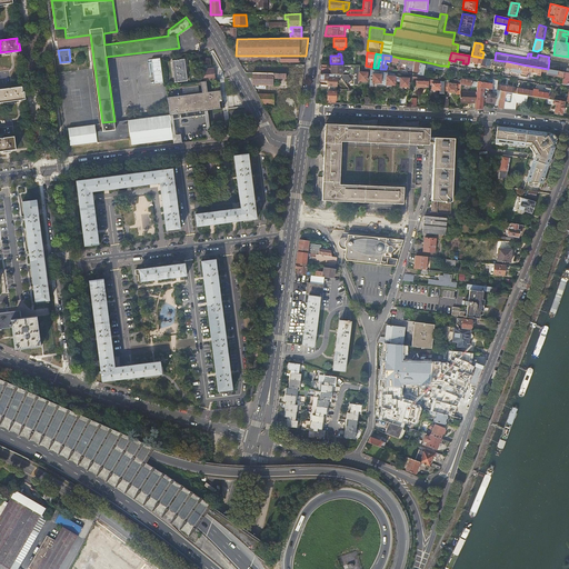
[(471,56),(469,56),(468,63),(473,65),(473,61),(476,62),(475,65),(478,65),(478,62),(480,63),(480,67),(486,68),(486,63),(487,58),(482,58),(471,56)]
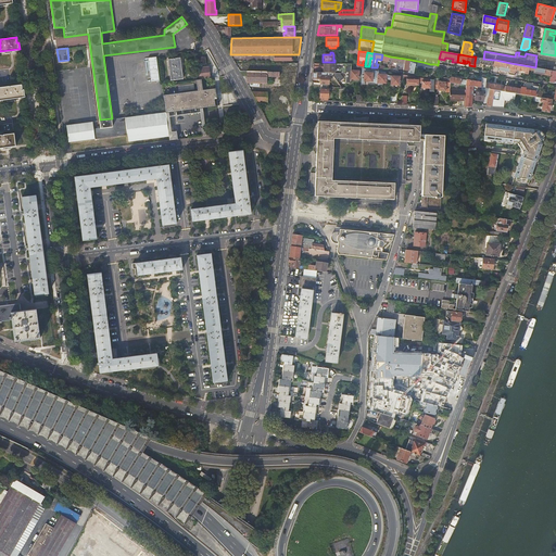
[(160,80),(158,57),(148,58),(149,60),(144,60),(146,71),(150,70),(151,81),(160,80)]
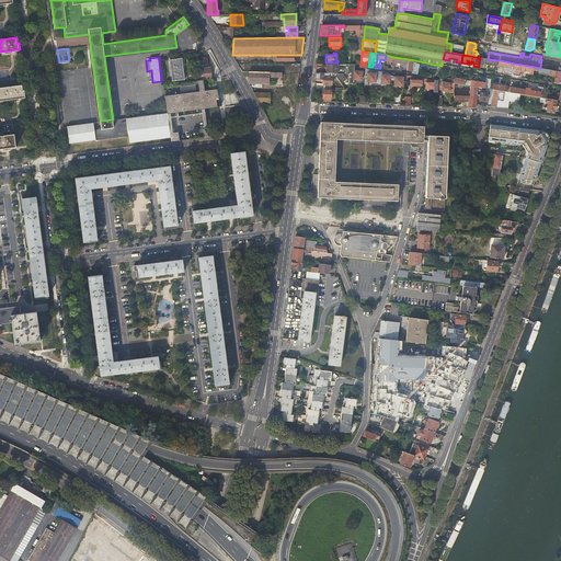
[(488,59),(480,57),(479,63),(479,67),(483,67),(484,64),(496,66),(497,60),(488,59)]
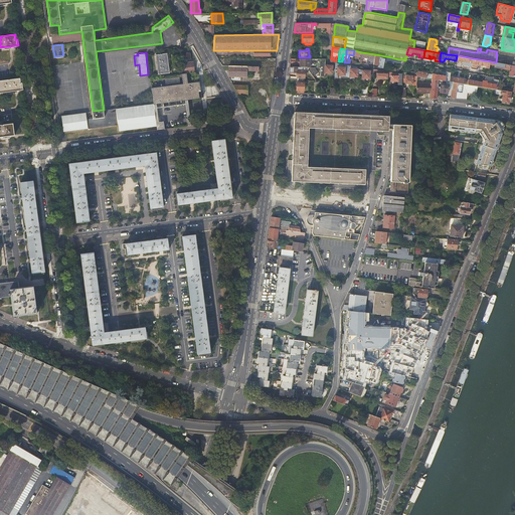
[(167,53),(156,54),(159,74),(170,72),(167,53)]
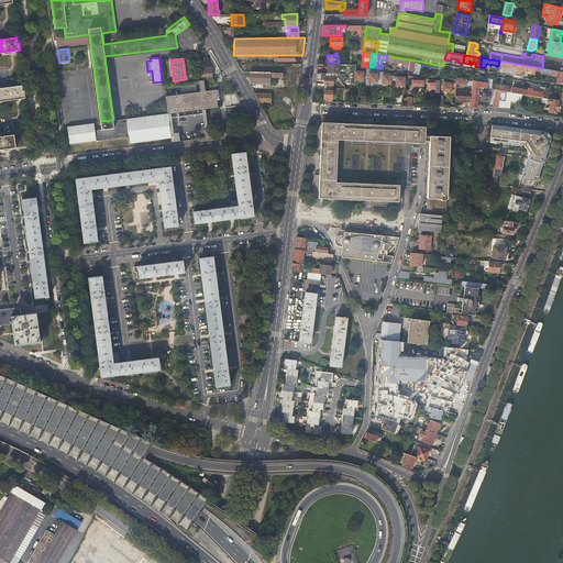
[(410,59),(403,58),(401,64),(401,66),(403,66),(409,67),(409,65),(410,59)]
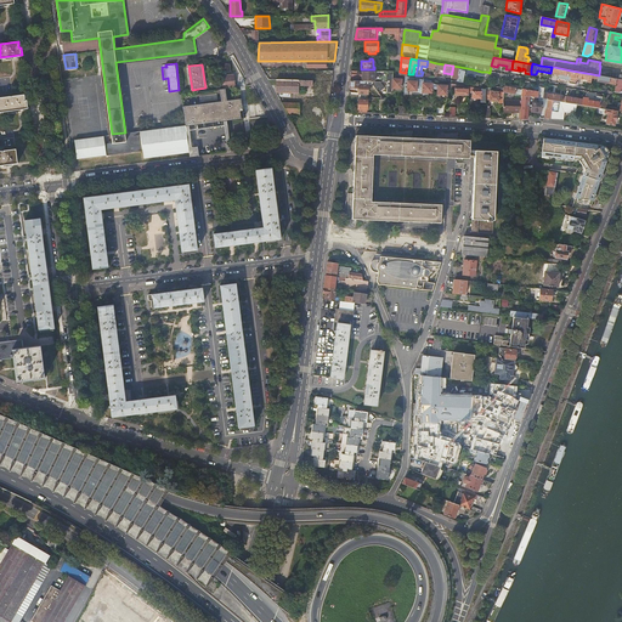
[(475,75),(485,77),(485,72),(481,72),(473,69),(453,66),(452,72),(452,74),(451,78),(457,79),(456,82),(463,83),(464,75),(475,77),(475,75)]
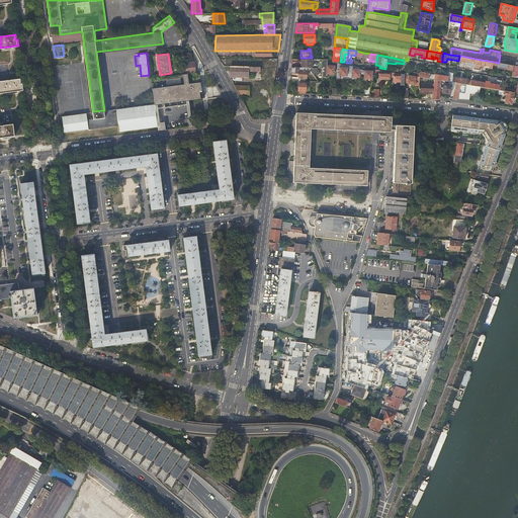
[(473,69),(476,59),(461,56),(459,56),(458,61),(465,63),(464,68),(473,69)]
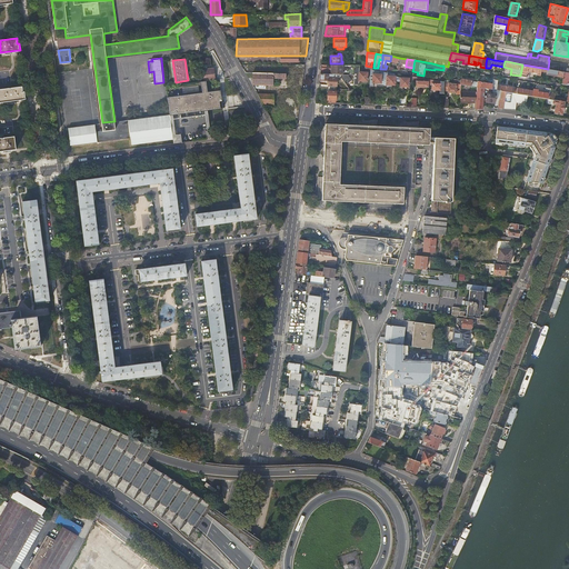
[(205,66),(207,78),(216,77),(215,65),(205,66)]
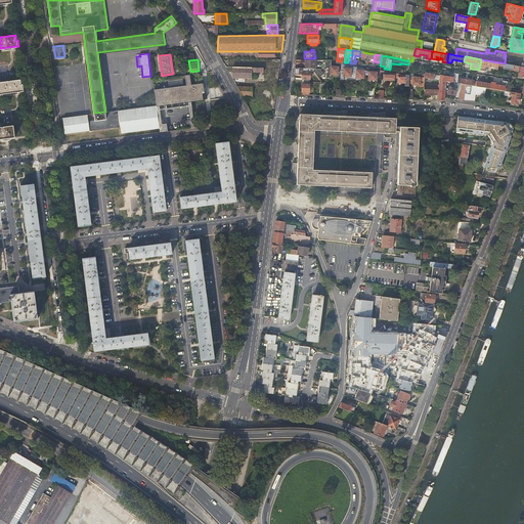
[(320,69),(325,70),(325,59),(324,59),(304,59),(296,59),(295,68),(310,69),(320,69)]
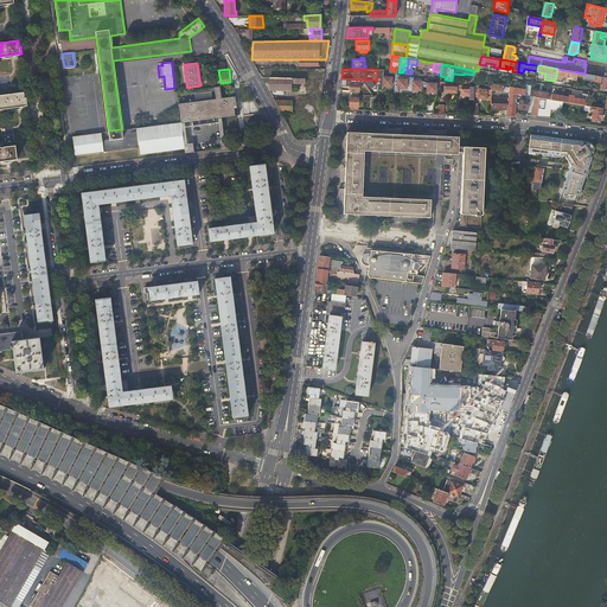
[(383,69),(378,69),(377,69),(377,81),(377,90),(382,90),(382,85),(391,87),(391,77),(387,77),(384,77),(383,77),(383,69)]
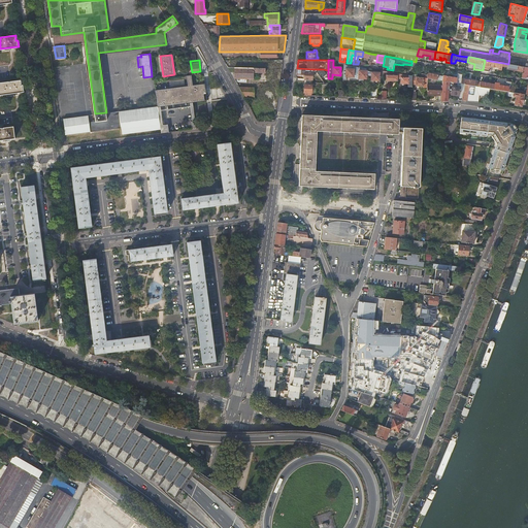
[(502,66),(503,63),(485,60),(483,70),(489,71),(490,66),(498,67),(498,69),(501,70),(502,66)]
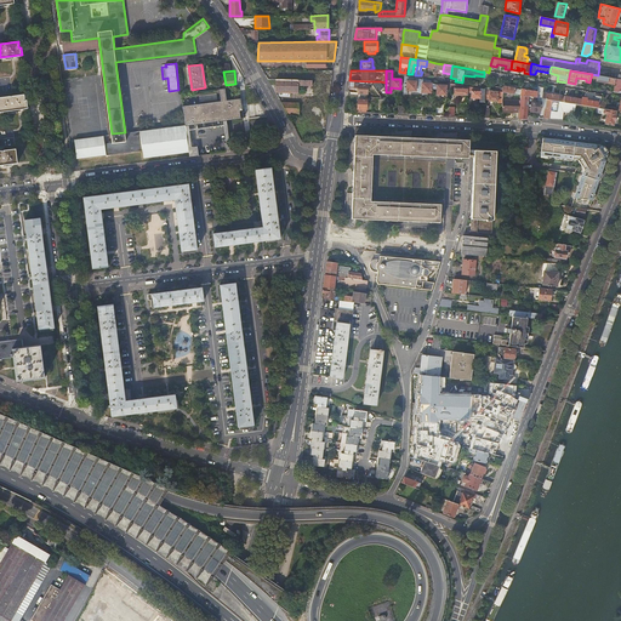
[(615,79),(604,77),(598,75),(592,74),(591,78),(597,79),(596,81),(615,85),(615,79)]
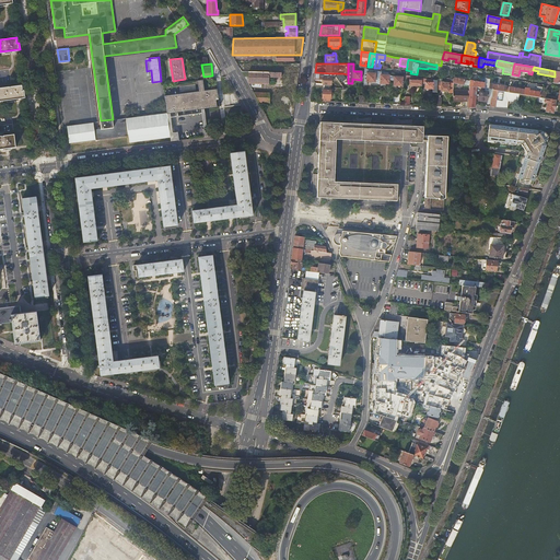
[(377,83),(377,71),(366,69),(364,69),(364,81),(374,82),(374,83),(377,83)]
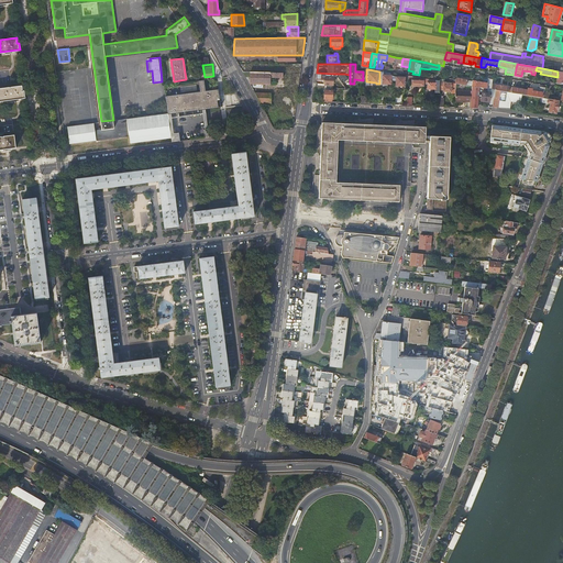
[(296,85),(297,74),(279,73),(266,73),(250,72),(250,84),(261,84),(271,84),(271,77),(285,77),(285,85),(296,85)]
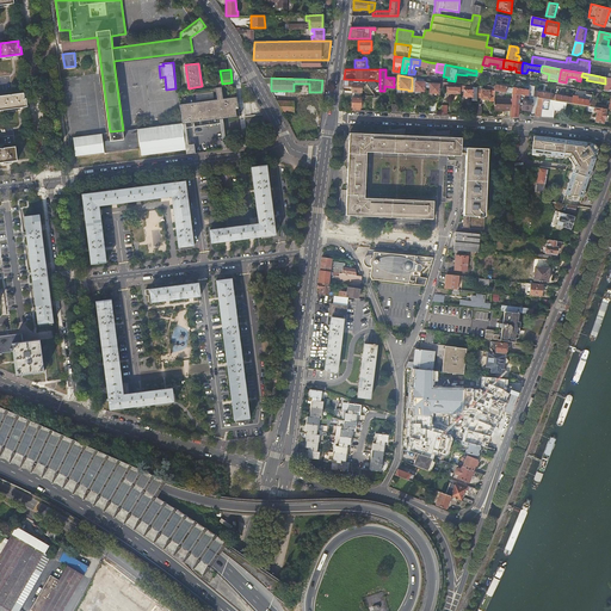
[(427,84),(427,80),(412,78),(412,91),(424,92),(424,84),(427,84)]
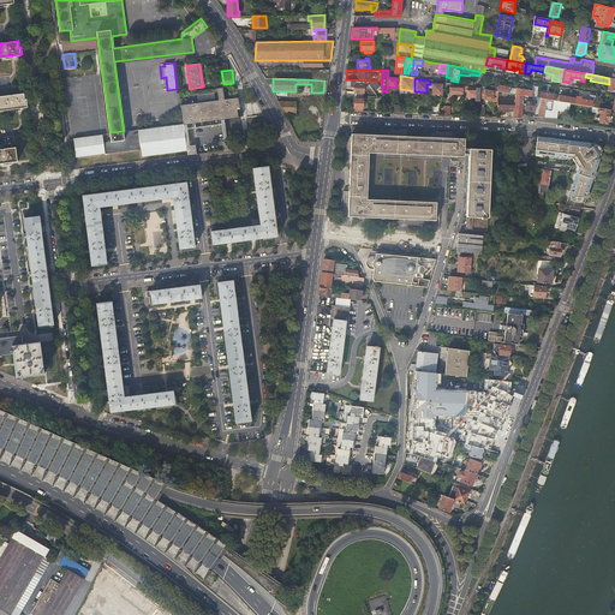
[(354,93),(363,93),(364,84),(369,84),(374,91),(380,87),(376,81),(364,81),(346,79),(345,87),(354,87),(354,93)]
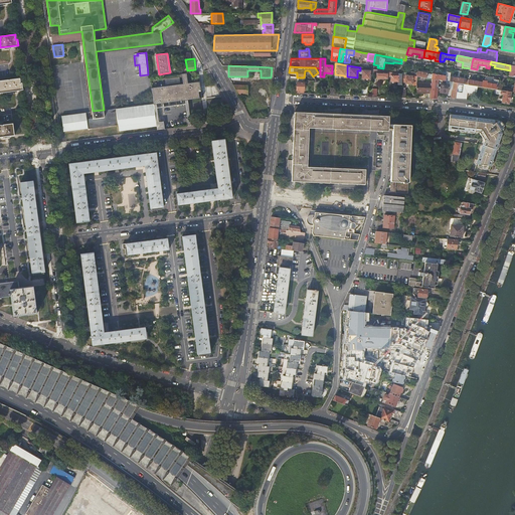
[(388,75),(388,73),(376,72),(377,69),(373,69),(373,73),(376,73),(376,78),(384,79),(384,78),(387,78),(388,75)]
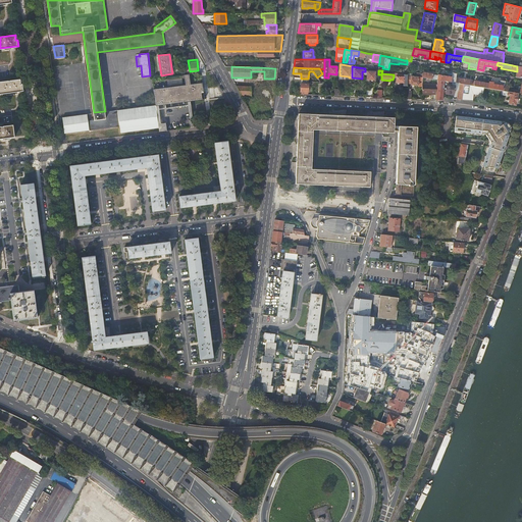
[(408,75),(407,74),(394,72),(394,74),(394,76),(397,76),(397,83),(404,83),(403,86),(408,86),(408,83),(408,75)]
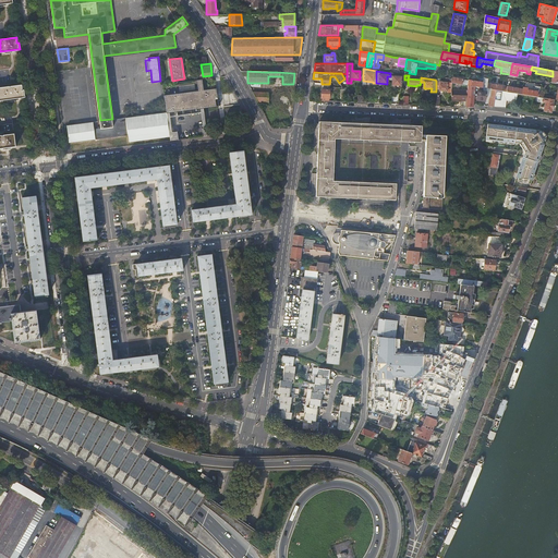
[(204,87),(203,79),(197,80),(198,88),(164,93),(167,112),(217,107),(216,99),(219,99),(217,86),(204,87)]
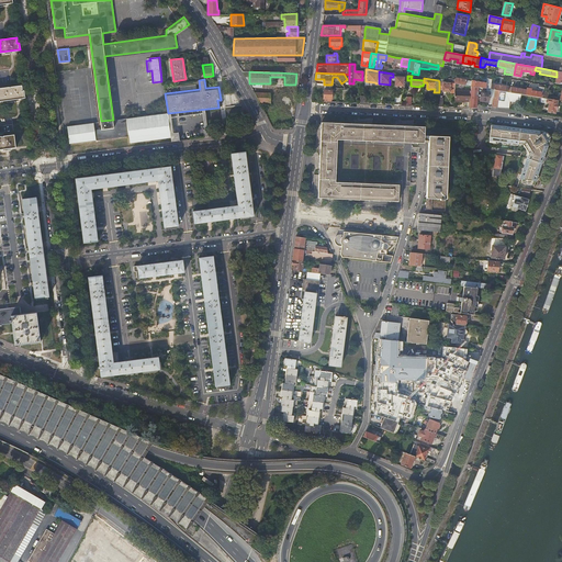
[(491,83),(492,80),(486,79),(486,82),(475,81),(472,80),(472,81),(471,86),(472,86),(479,87),(491,89),(491,83)]
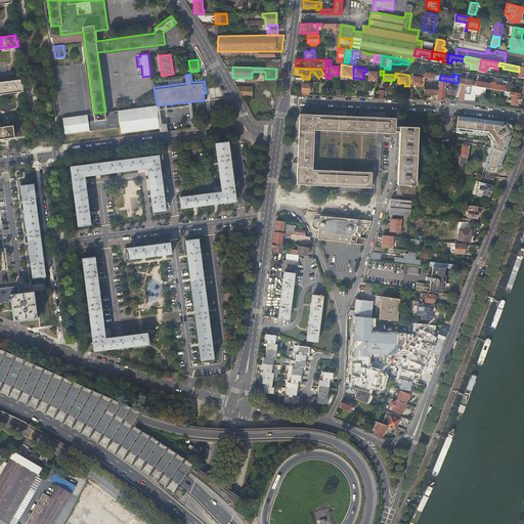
[(424,78),(415,76),(409,76),(409,83),(412,84),(412,85),(420,86),(420,87),(424,87),(424,85),(425,78),(424,78)]
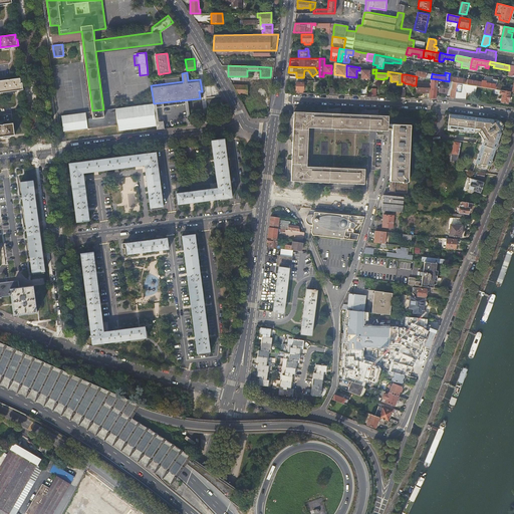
[(20,78),(0,80),(0,91),(22,89),(22,88),(23,88),(22,82),(21,82),(20,78)]
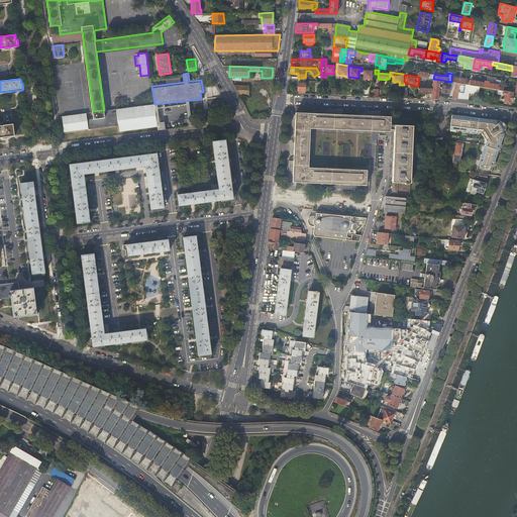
[(432,94),(431,99),(438,100),(439,92),(437,92),(437,89),(437,84),(440,85),(440,80),(434,79),(433,84),(432,84),(432,94)]
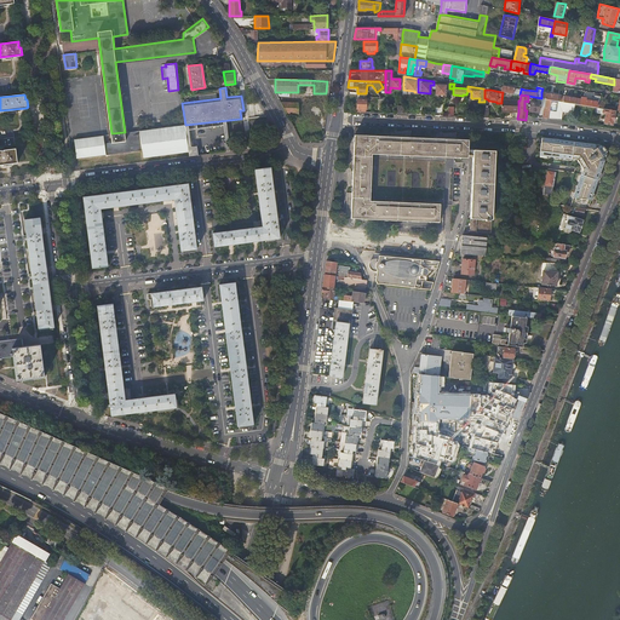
[(600,101),(601,97),(593,96),(592,101),(587,99),(587,98),(581,97),(581,98),(580,104),(598,108),(600,101)]
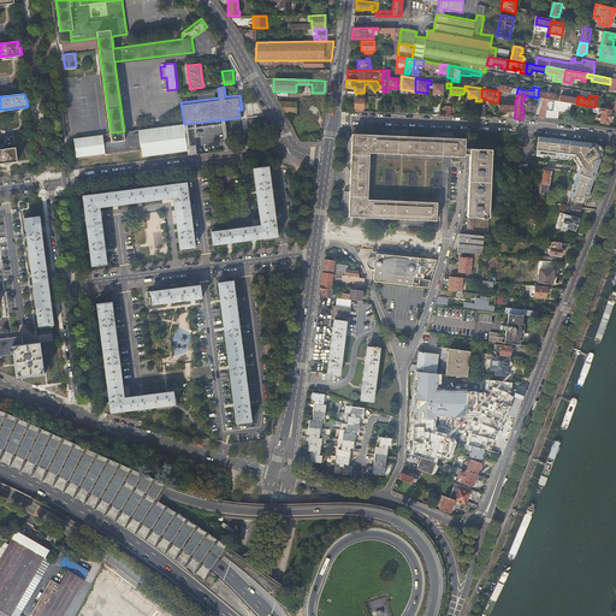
[(570,102),(557,101),(548,99),(545,118),(557,119),(558,112),(569,113),(570,102)]
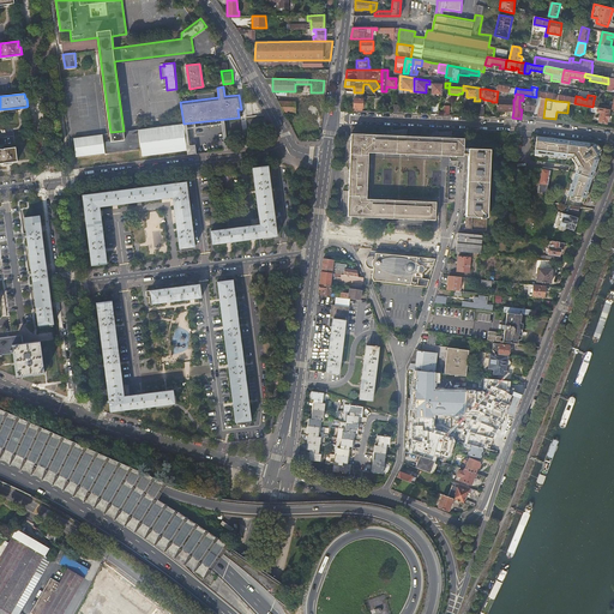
[(497,100),(497,102),(497,108),(497,110),(513,112),(513,100),(497,100)]
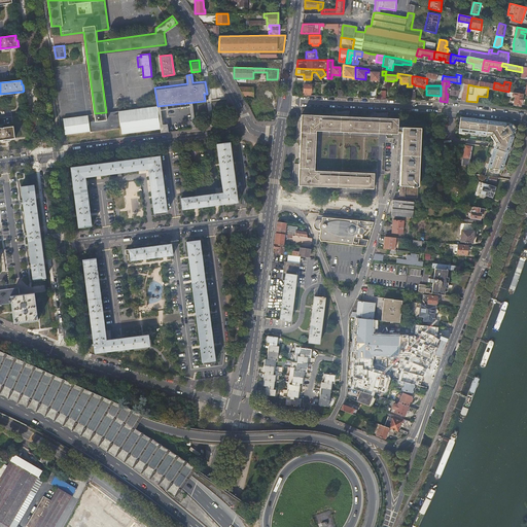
[(451,86),(450,94),(458,95),(460,86),(453,85),(451,86)]
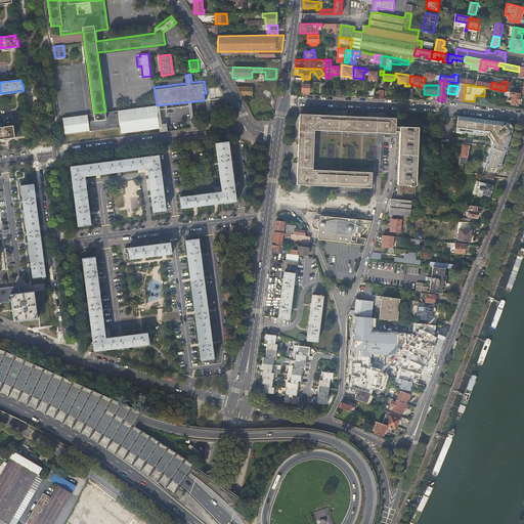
[(523,93),(523,85),(523,87),(523,90),(519,90),(513,89),(514,86),(507,85),(506,91),(520,93),(523,93)]
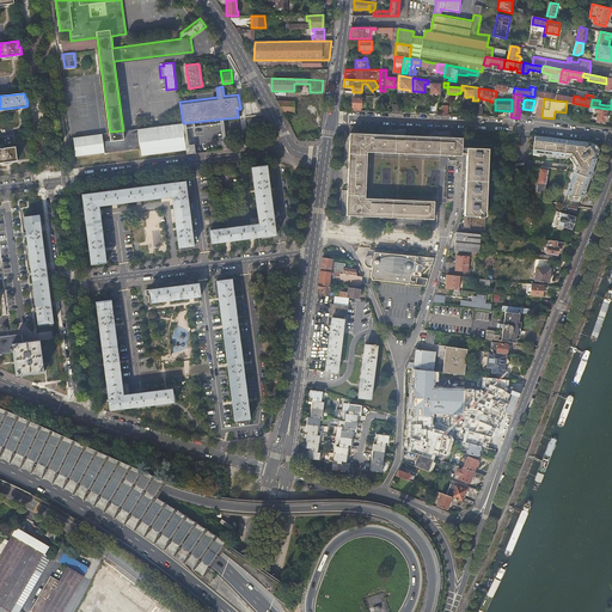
[(276,101),(282,111),(294,111),(295,103),(295,102),(276,101)]
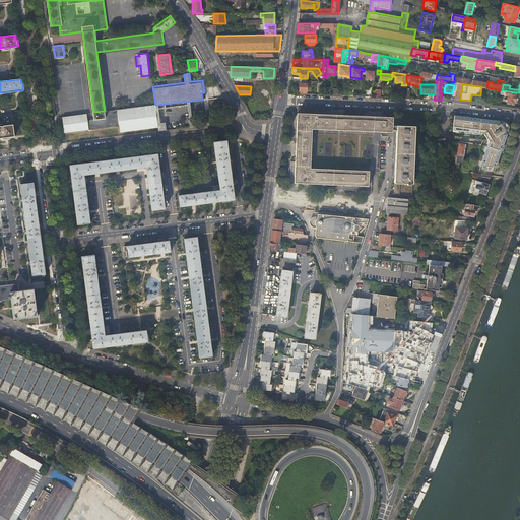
[(514,105),(516,92),(502,90),(501,92),(501,94),(506,95),(506,94),(508,94),(507,104),(514,105)]
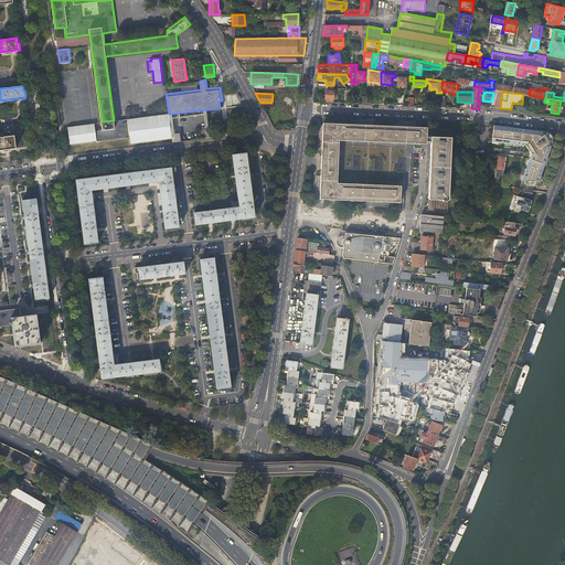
[(114,120),(102,121),(102,129),(95,130),(94,124),(68,126),(70,144),(131,136),(131,144),(172,138),(169,114),(114,120)]
